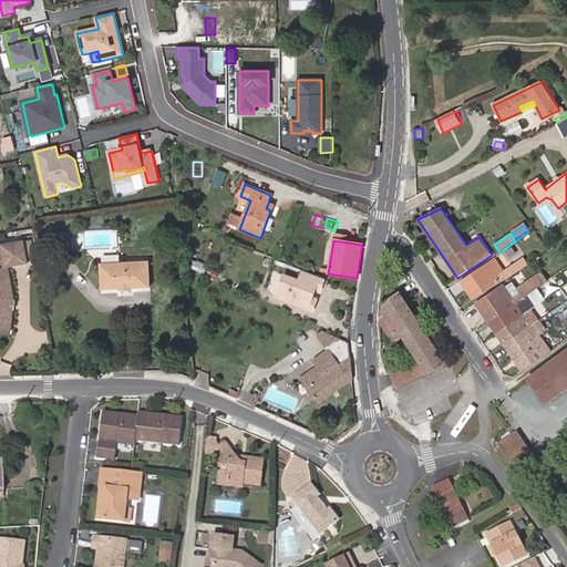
[(0,331),(10,333),(13,308),(7,307),(8,303),(14,302),(14,298),(10,267),(30,263),(27,243),(0,246),(0,331)]
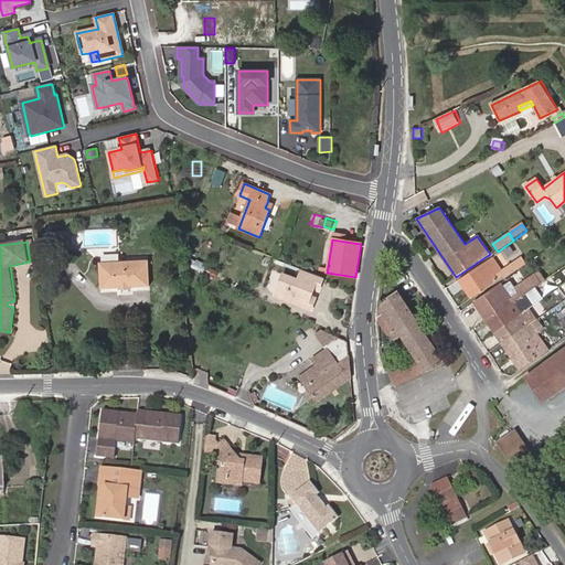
[(502,277),(504,279),(525,264),(522,257),(501,269),(492,258),(459,280),(471,298),(502,277)]
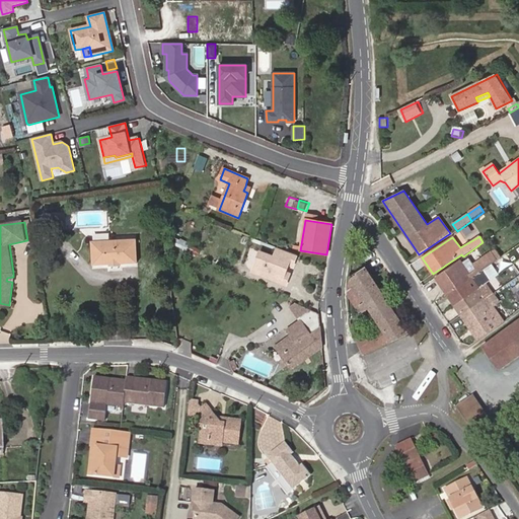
[(139,240),(93,242),(94,266),(109,266),(109,268),(124,267),(124,265),(140,265),(139,240)]
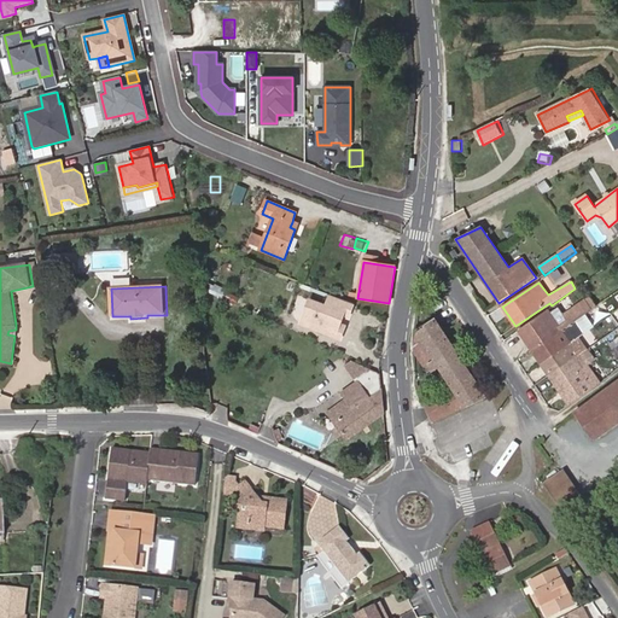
[(354,304),(331,296),(327,307),(309,301),(301,324),(340,339),(345,327),(339,325),(344,314),(349,316),(354,304)]
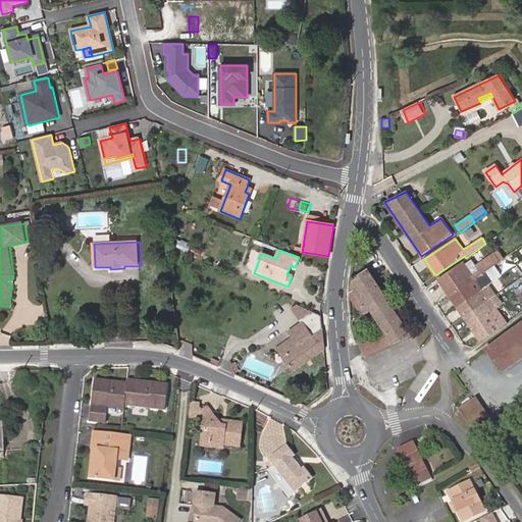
[(475,275),(477,278),(486,272),(499,263),(494,257),(477,269),(479,272),(475,275)]
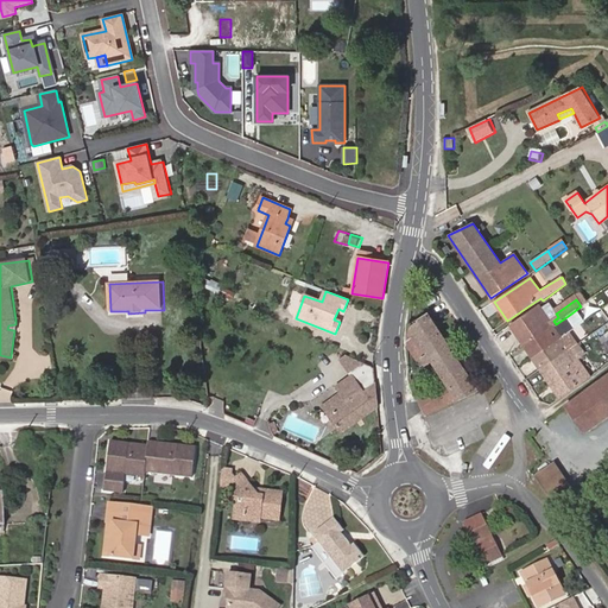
[(511,327),(524,346),(556,324),(553,321),(542,304),(511,327)]
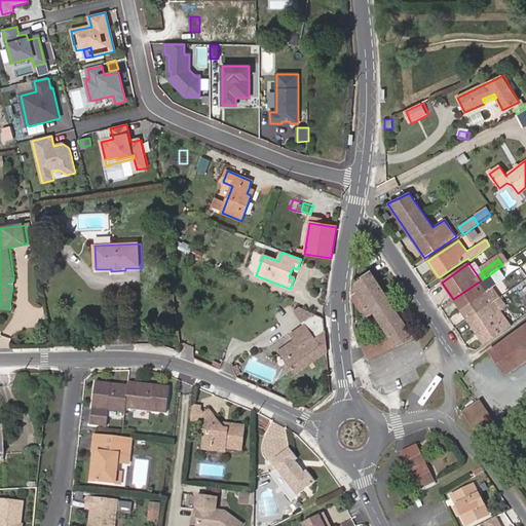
[(413,337),(412,336),(371,271),(354,282),(352,299),(366,318),(373,313),(386,332),(363,343),(368,360),(413,337)]
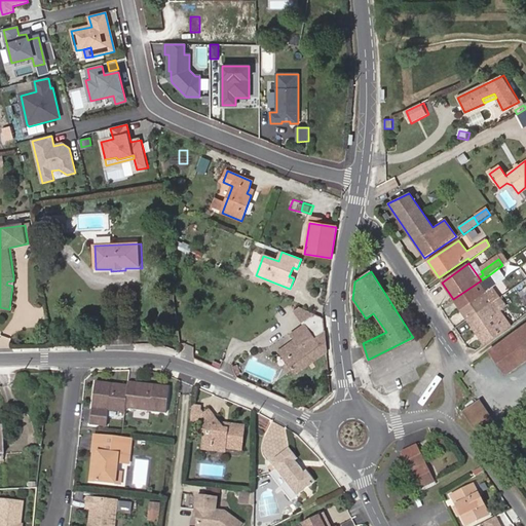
[(496,285),(490,274),(481,280),(453,299),(461,310),(492,288),(496,285)]
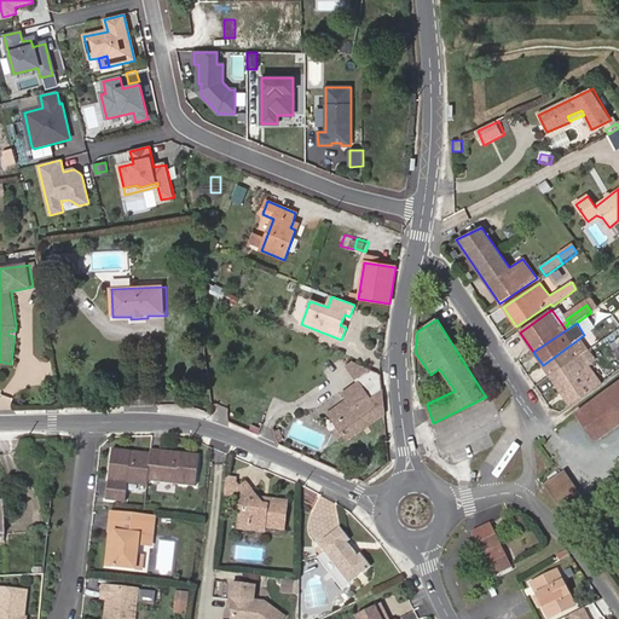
[(580,356),(588,351),(579,339),(543,365),(550,376),(580,356)]
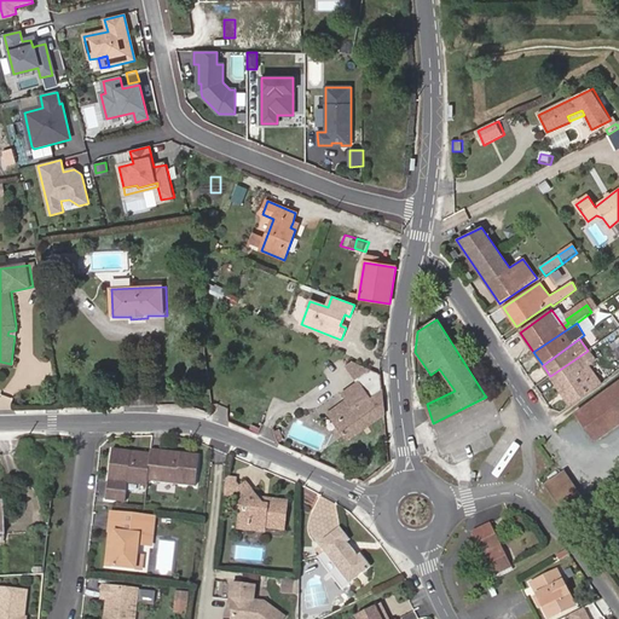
[(588,351),(580,356),(591,370),(599,365),(588,351)]
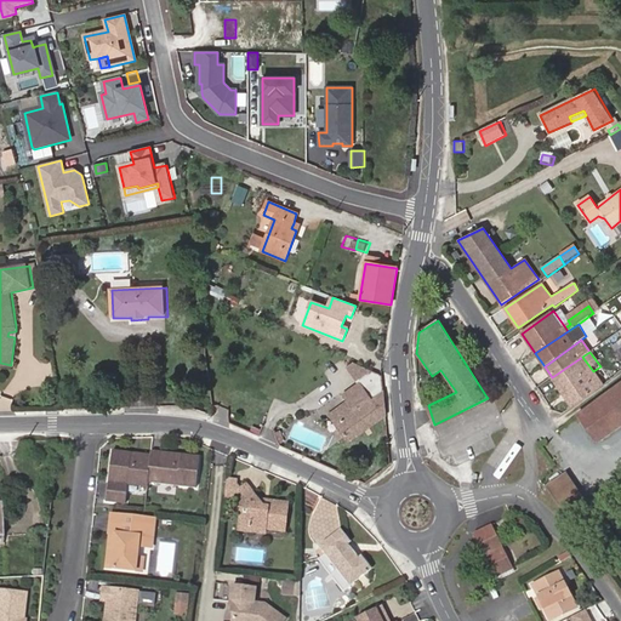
[(582,357),(552,377),(573,408),(603,386),(593,371),(582,357)]
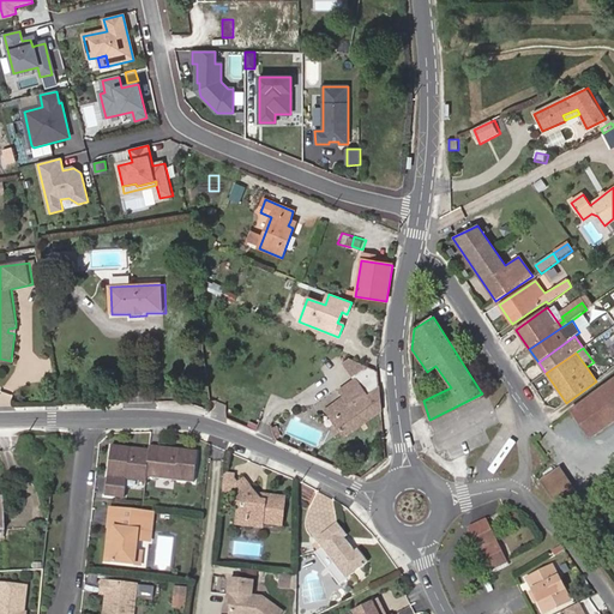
[(378,384),(377,372),(350,360),(344,365),(355,380),(339,391),(344,397),(325,410),(344,438),(381,411),(378,384)]
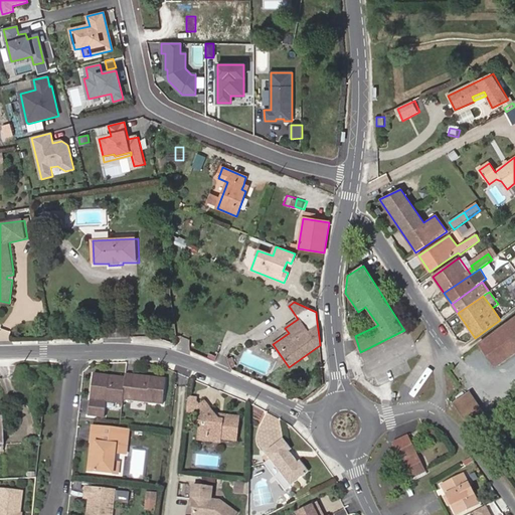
[(514,352),(514,318),(479,344),(496,366),(514,352)]
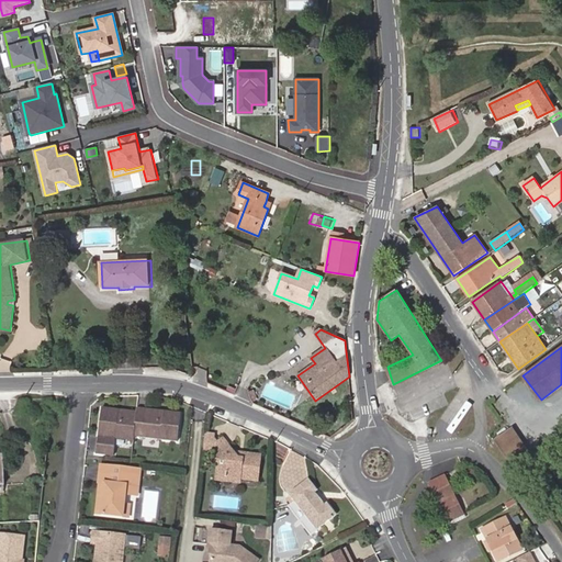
[(178,414),(157,413),(157,417),(144,417),(144,413),(134,413),(134,416),(134,422),(133,440),(177,442),(178,414)]
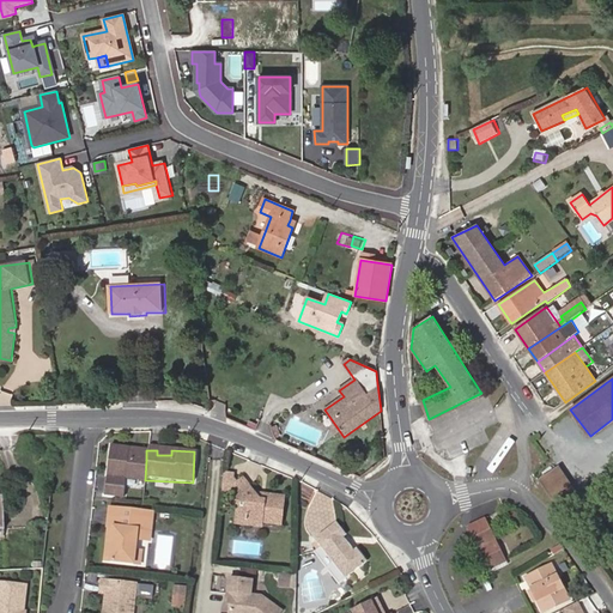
[(145,485),(145,480),(146,460),(131,460),(131,453),(107,453),(104,502),(126,503),(126,493),(127,483),(145,485)]
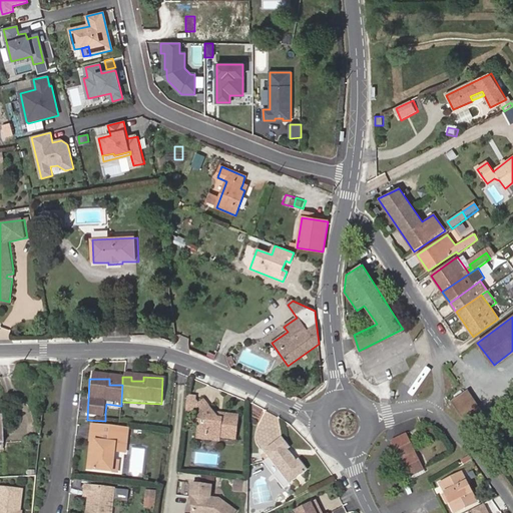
[(453,404),(472,430),(474,429),(481,438),(489,431),(483,422),(488,419),(470,392),(453,404)]
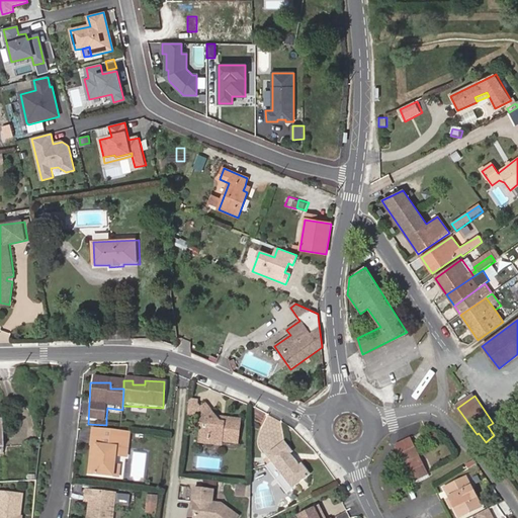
[(199,422),(198,436),(205,437),(204,444),(220,446),(220,441),(236,443),(238,419),(224,418),(224,422),(218,422),(212,416),(202,405),(195,410),(194,417),(199,422)]
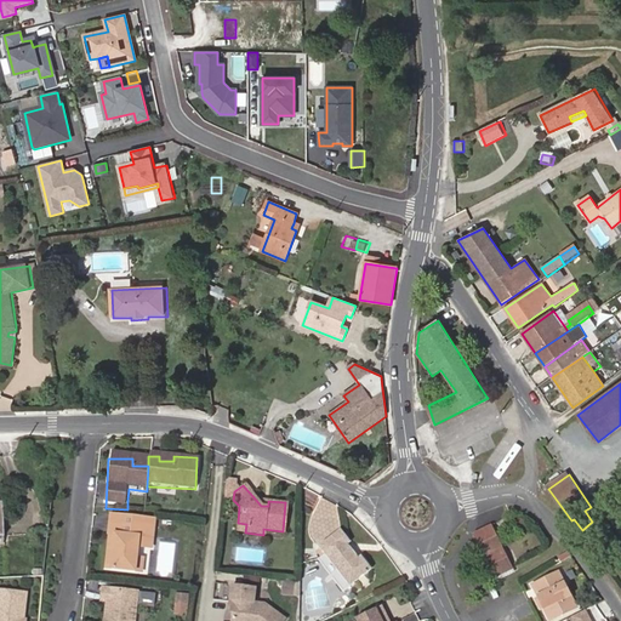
[(246,524),(238,523),(237,531),(245,533),(246,524)]
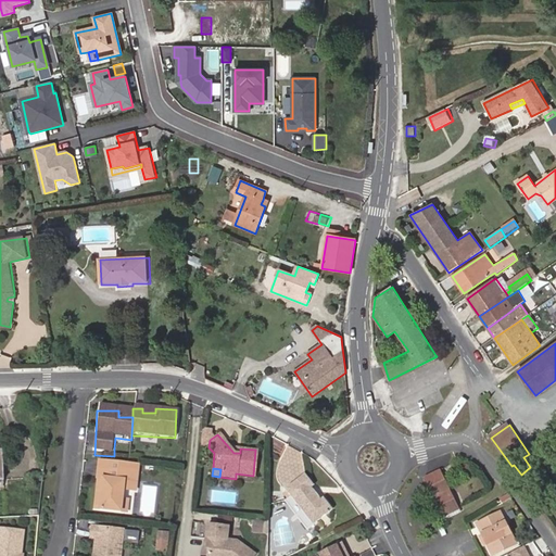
[(531,490),(550,478),(543,468),(526,481),(531,490)]
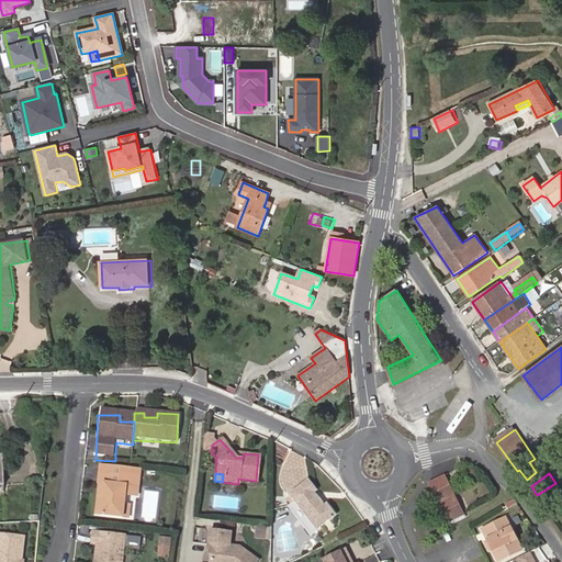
[(101,492),(103,492),(108,492),(108,504),(102,504),(102,523),(126,523),(127,513),(130,513),(130,502),(142,503),(143,475),(102,474),(101,492)]
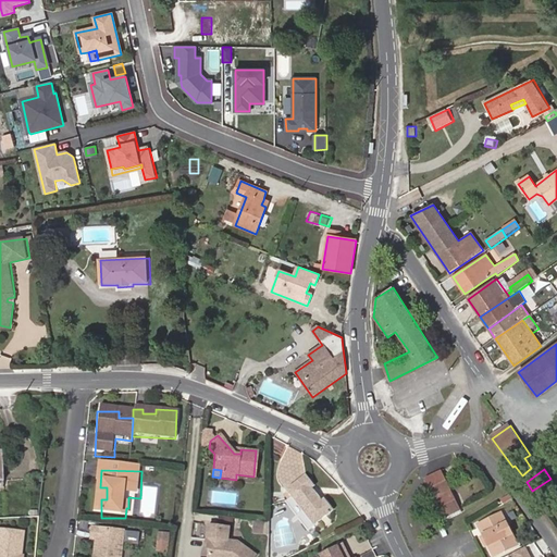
[(444,519),(459,510),(441,471),(431,477),(424,480),(442,515),(444,519)]
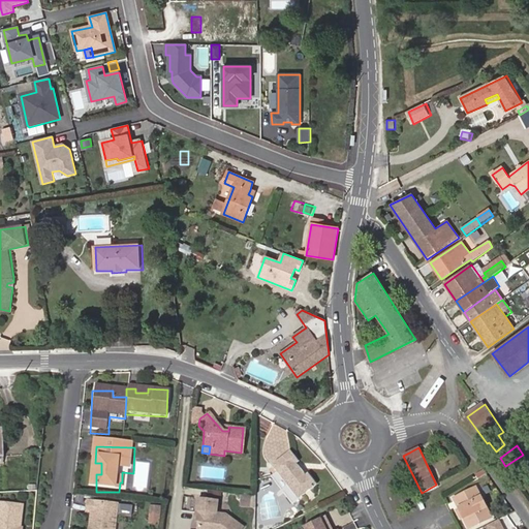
[(299,462),(292,454),(289,450),(272,465),(277,473),(286,484),(299,499),(317,486),(308,474),(306,475),(303,472),(301,473),(299,470),(301,469),(297,464),(299,462)]
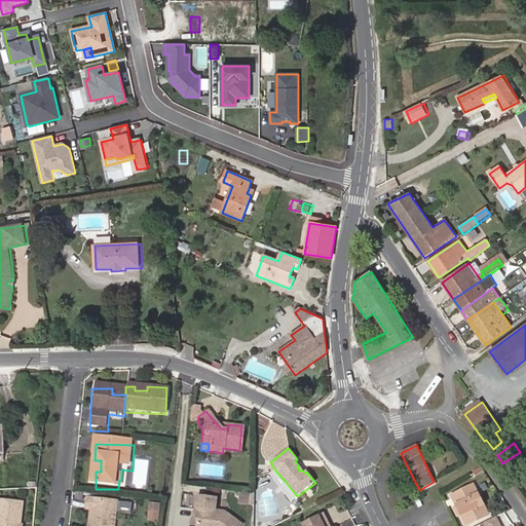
[(525,464),(525,461),(522,454),(516,458),(522,467),(525,464)]
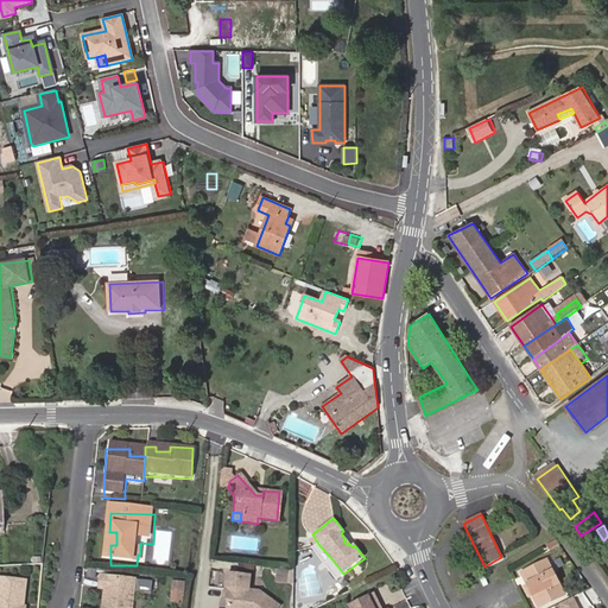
[(343,574),(329,556),(318,544),(311,550),(327,569),(335,581),(343,574)]
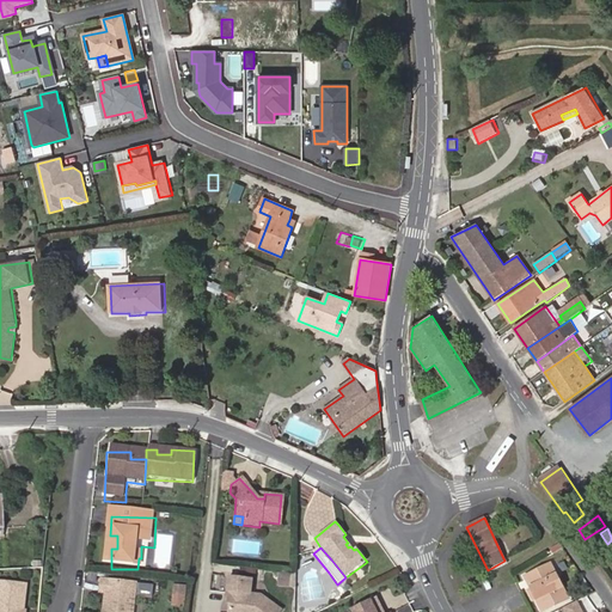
[(544,611),(569,600),(551,564),(525,577),(532,591),(537,599),(543,611),(544,611)]
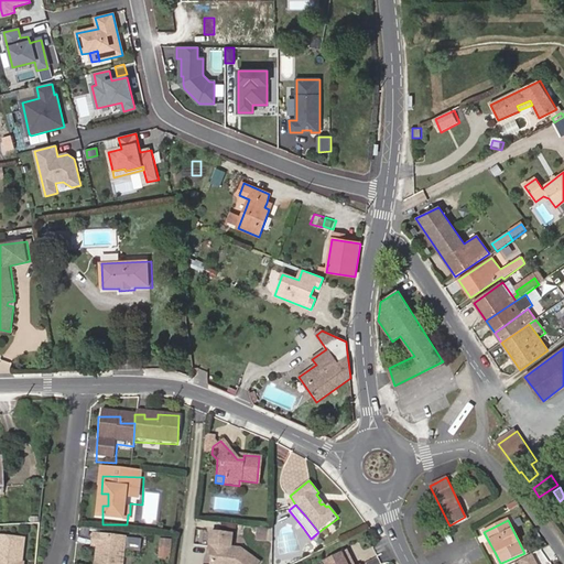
[(272,539),(273,529),(260,527),(259,538),(272,539)]
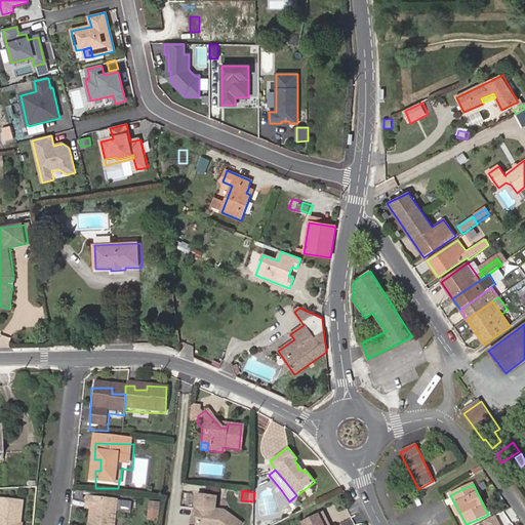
[(216,500),(197,497),(195,517),(198,522),(197,524),(239,524),(225,513),(215,512),(216,500)]
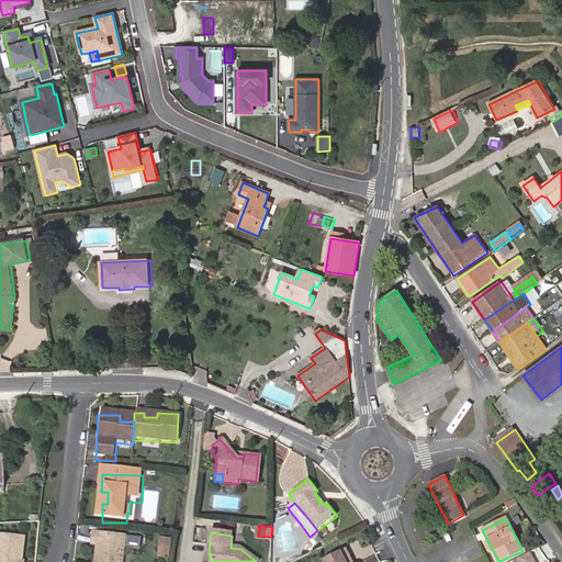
[(0,561),(26,561),(27,560),(25,560),(27,536),(2,534),(0,552),(0,561)]
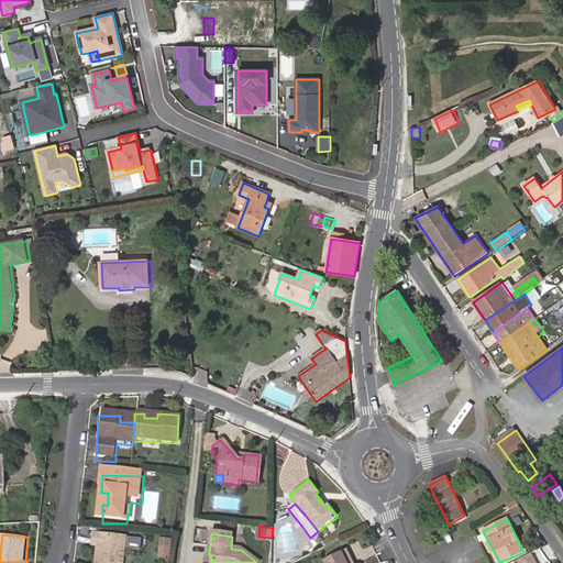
[(130,562),(131,539),(99,539),(99,548),(105,549),(103,562),(130,562)]
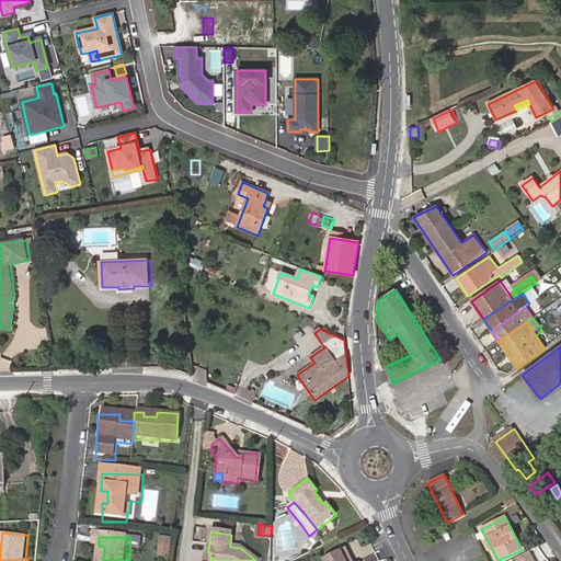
[(323,560),(353,560),(348,551),(342,553),(340,550),(336,552),(322,559),(323,560)]
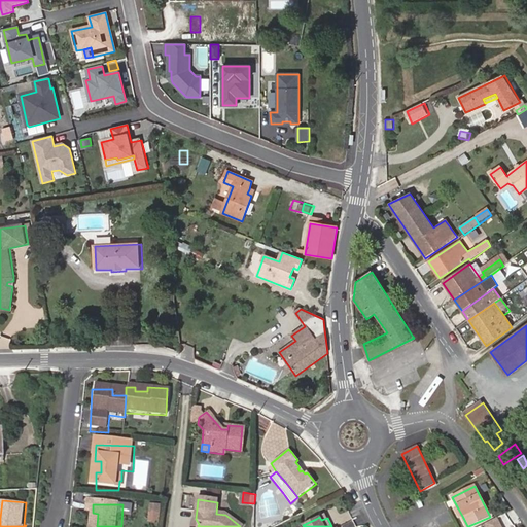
[(500,526),(496,518),(485,524),(486,526),(500,526)]
